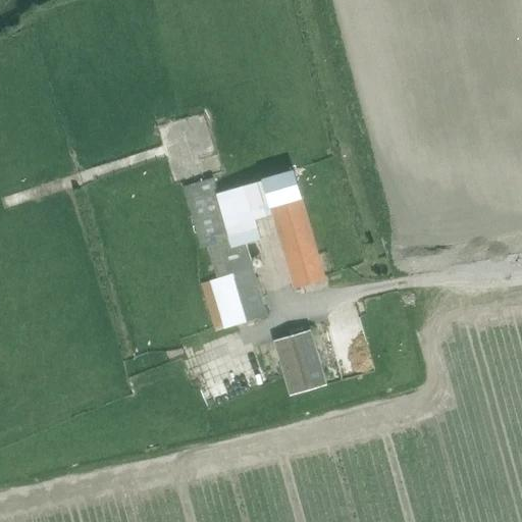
[(199,112),(155,126),(169,170),(200,160),(195,147),(209,142),(199,112)]
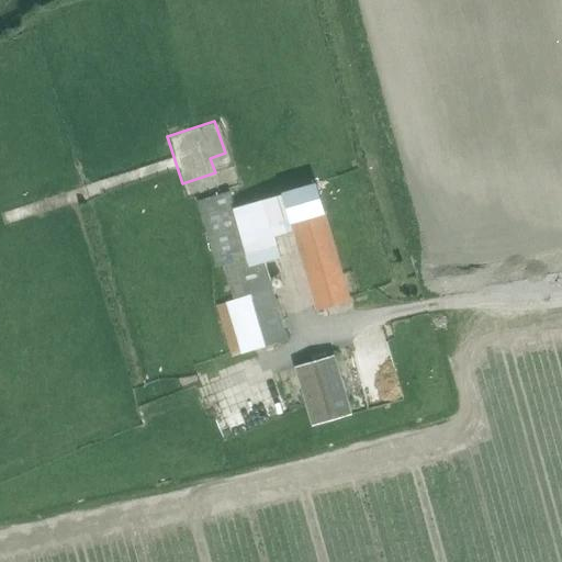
[(283,195),(288,212),(317,311),(351,302),(317,184),(283,195)]
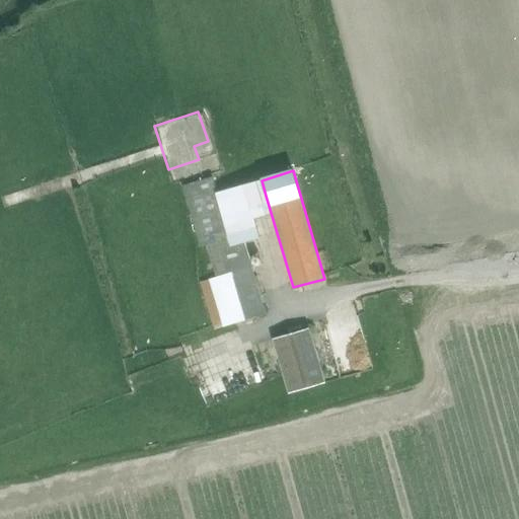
[(184,188),(187,196),(194,219),(190,220),(199,252),(208,249),(216,278),(201,283),(206,302),(213,323),(215,329),(265,314),(244,243),(260,238),(244,186),(217,194),(213,178),(184,188)]
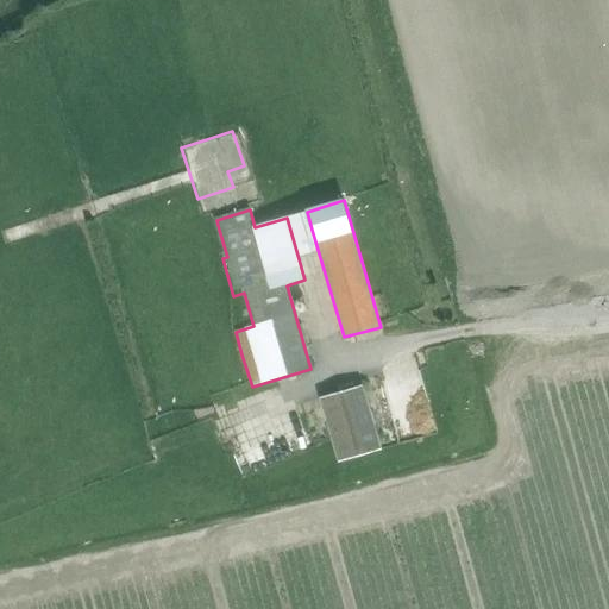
[(380,450),(362,387),(321,399),(339,462),(380,450)]
